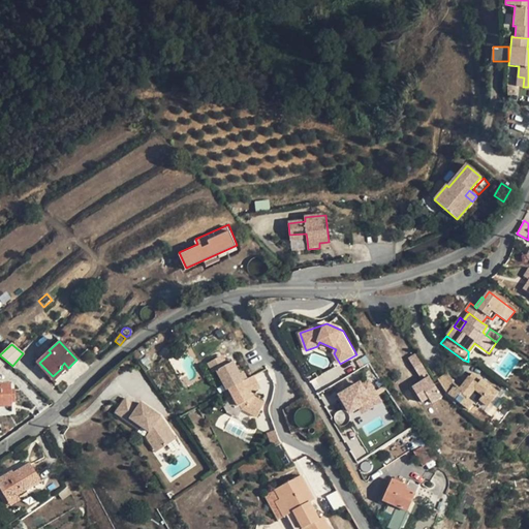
[(49,350),(38,361),(39,363),(51,352),(49,350)]
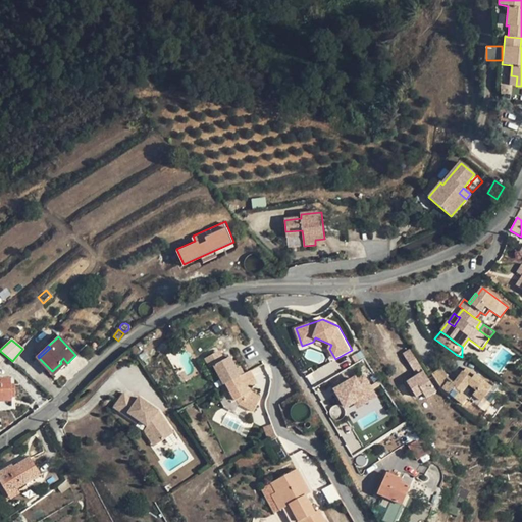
[(410,350),(403,354),(414,372),(421,367),(410,350)]
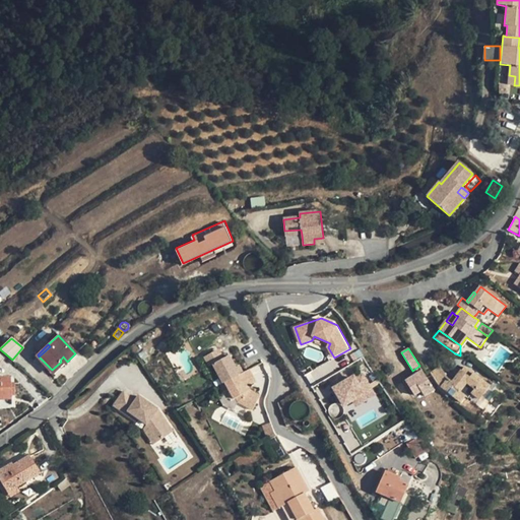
[(223,384),(224,383),(240,375),(236,367),(230,355),(220,361),(215,350),(204,356),(209,367),(213,365),(223,384)]
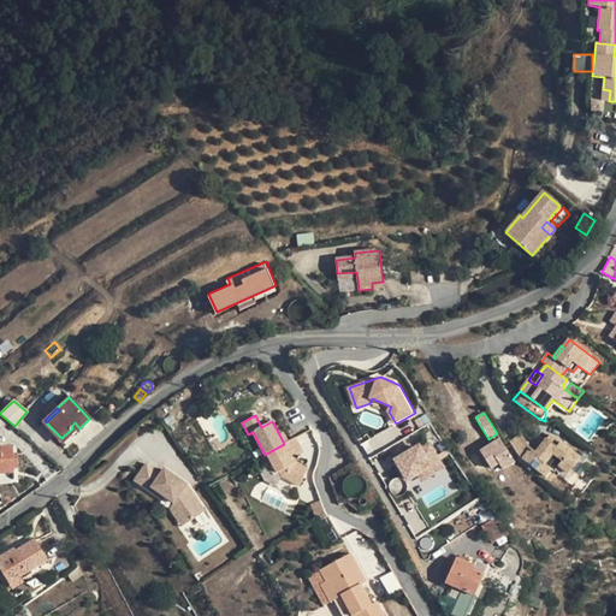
[(46,422),(45,420),(41,422),(61,444),(65,442),(61,438),(46,422)]
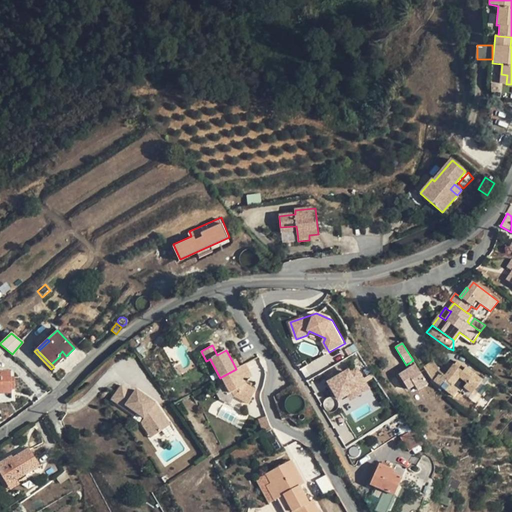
[(60,356),(51,364),(54,367),(63,359),(60,356)]
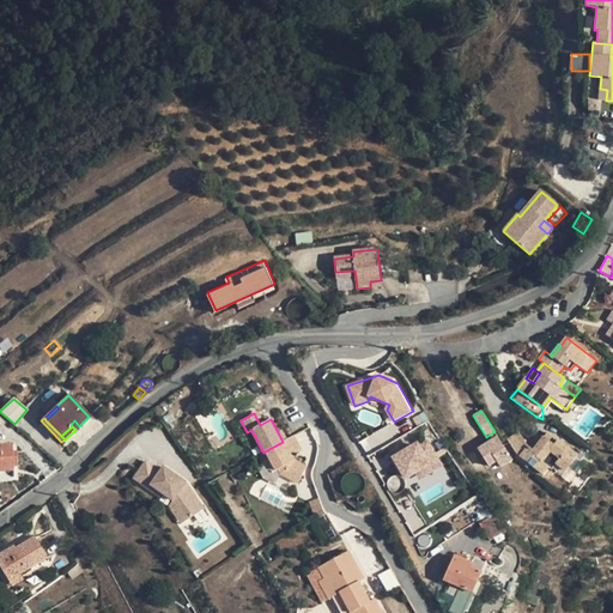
[(577,455),(551,435),(547,439),(544,437),(533,450),(528,447),(520,432),(508,439),(517,455),(541,474),(548,466),(542,461),(550,451),(559,459),(556,463),(565,471),(577,455)]
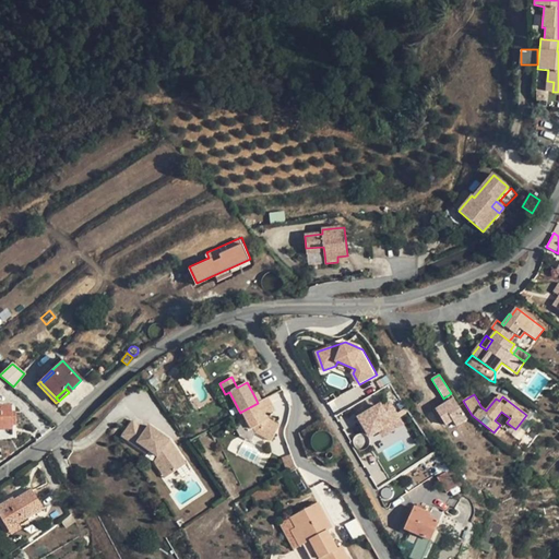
[(258,403),(241,412),(246,419),(251,429),(254,428),(257,432),(272,441),(280,426),(274,423),(269,420),(266,416),(268,415),(275,411),(268,397),(261,401),(258,403)]
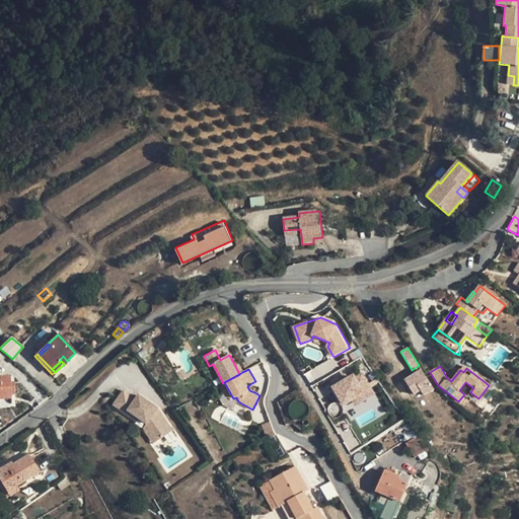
[(422,370),(404,380),(414,394),(420,390),(424,395),(434,389),(422,370)]
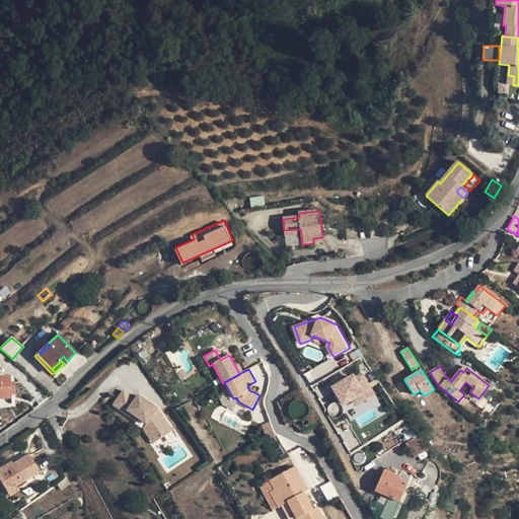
[(357,378),(355,374),(334,387),(345,405),(354,400),(357,405),(376,394),(364,374),(357,378)]
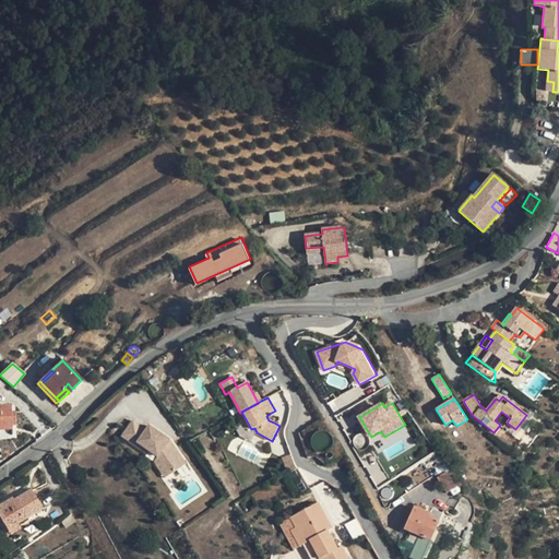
[(11,405),(0,406),(0,428),(12,428),(12,426),(11,411),(11,405)]
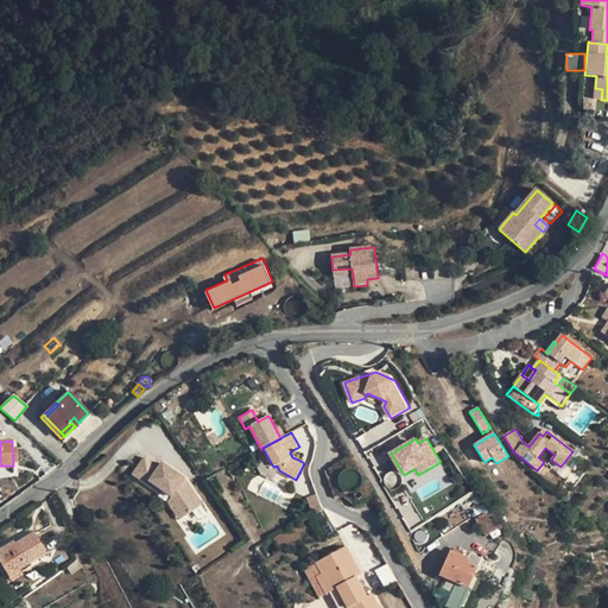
[(267,456),(264,457),(271,469),(273,467),(267,456)]
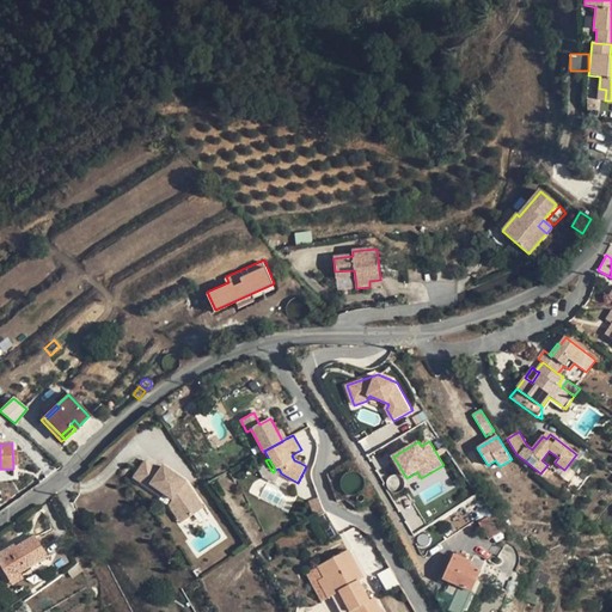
[(146,460),(134,478),(160,496),(163,494),(172,500),(187,520),(203,508),(190,488),(189,489),(184,484),(185,482),(164,466),(160,471),(146,460)]
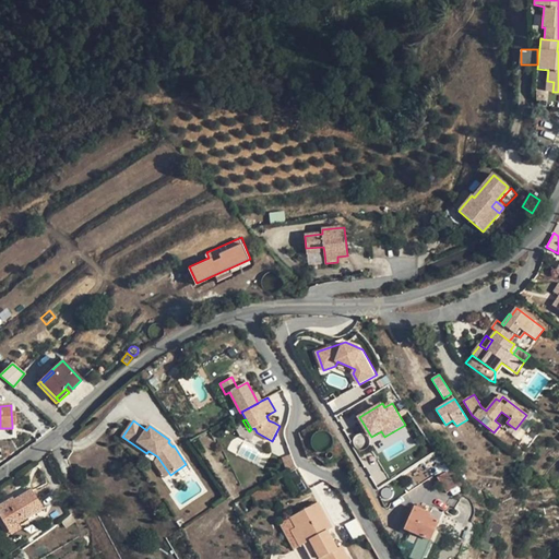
[(289,454),(281,459),(289,473),(298,468),(295,465),(293,462),(289,454)]
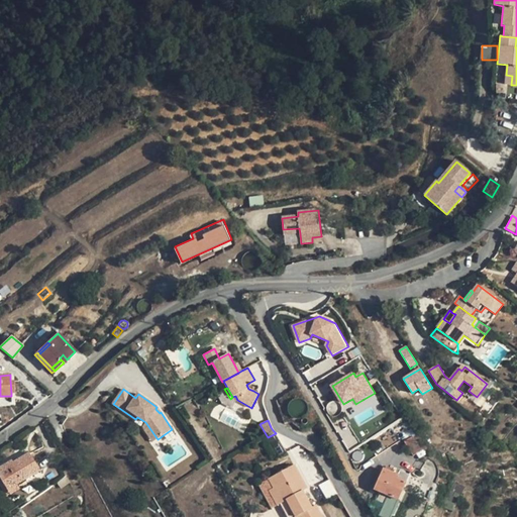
[(145,422),(142,427),(152,442),(158,439),(145,422)]
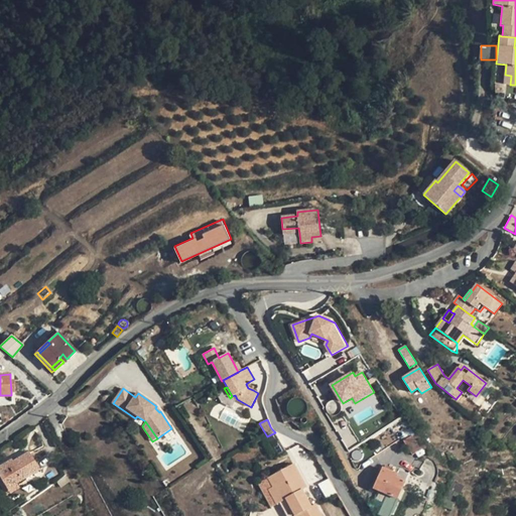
[(412,435),(403,441),(412,456),(421,449),(412,435)]
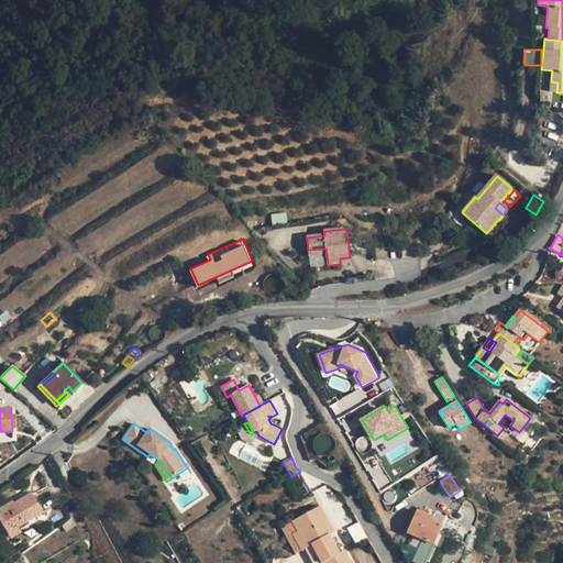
[(13,501),(0,509),(0,519),(9,534),(19,528),(44,512),(33,493),(14,504),(13,501)]
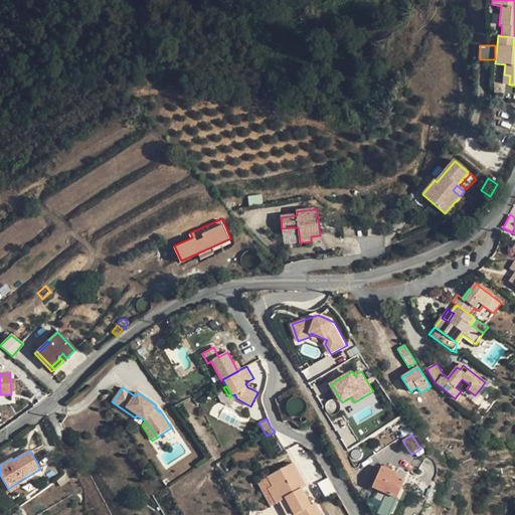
[(293,463),(268,477),(273,486),(269,488),(277,503),(280,502),(286,498),(295,514),(321,514),(315,503),(311,506),(302,489),(297,482),(302,479),(293,463)]
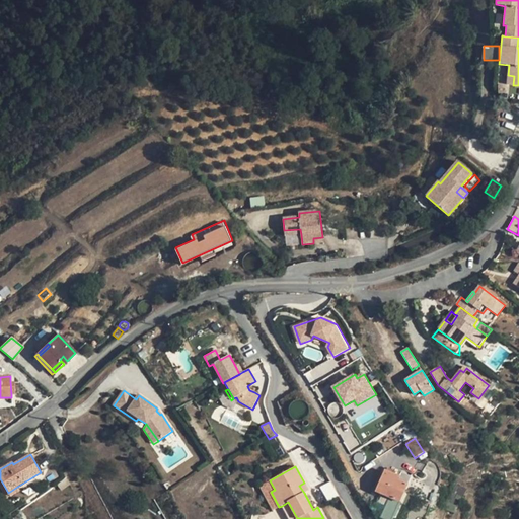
[(386,471),(385,471),(376,492),(388,497),(379,517),(384,518),(390,518),(406,485),(412,476),(401,472),(399,477),(395,475),(386,471)]
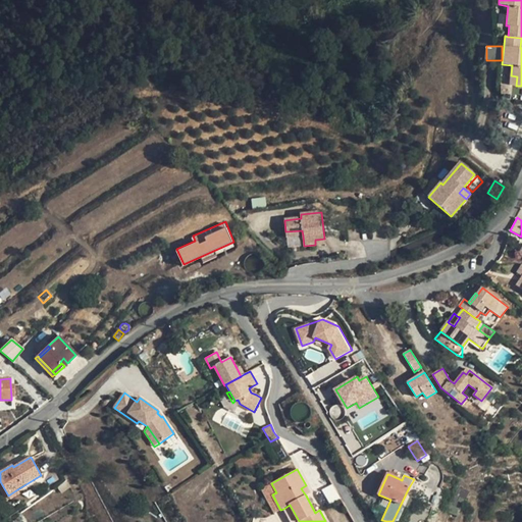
[(8,496),(0,481),(0,491),(6,503),(11,501),(8,496)]
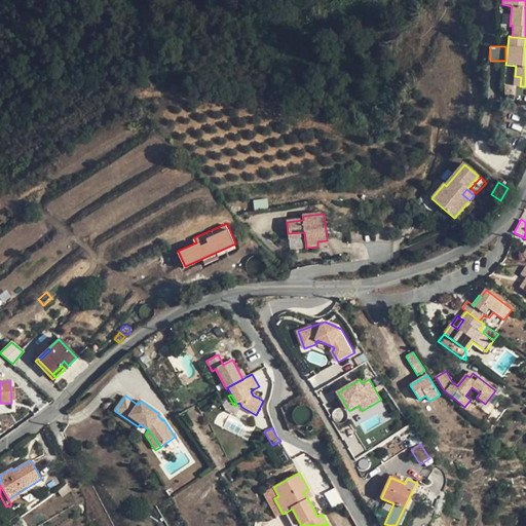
[(308,499),(312,497),(308,489),(303,492),(308,499)]
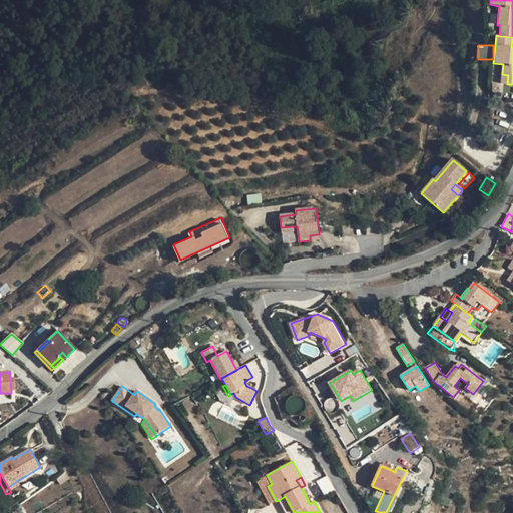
[(8,487),(11,492),(20,486),(17,481),(8,487)]
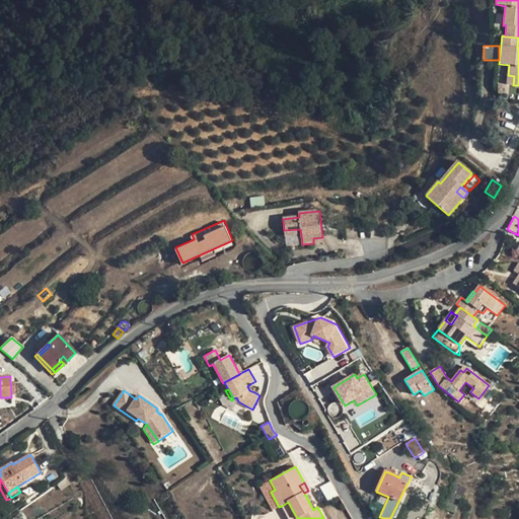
[(297,518),(288,502),(282,506),(288,518),(297,518)]
